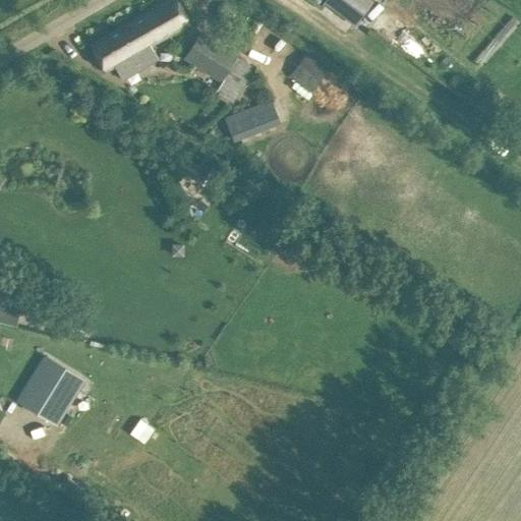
[(189,22),(176,0),(168,0),(91,45),(106,71),(131,56),(137,66),(157,55),(151,45),(189,22)]
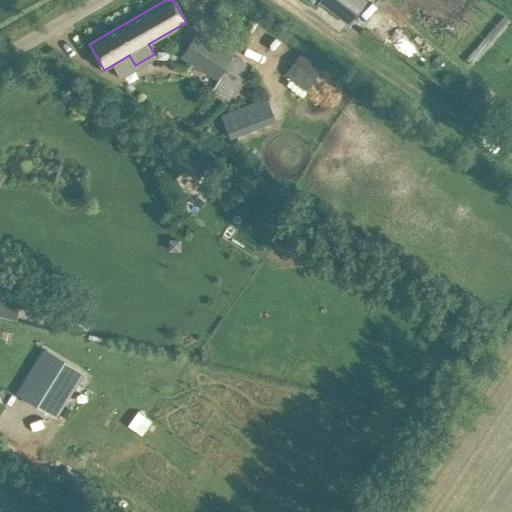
[(320,0),(319,2),(347,24),(365,2),(362,0),(320,0)]
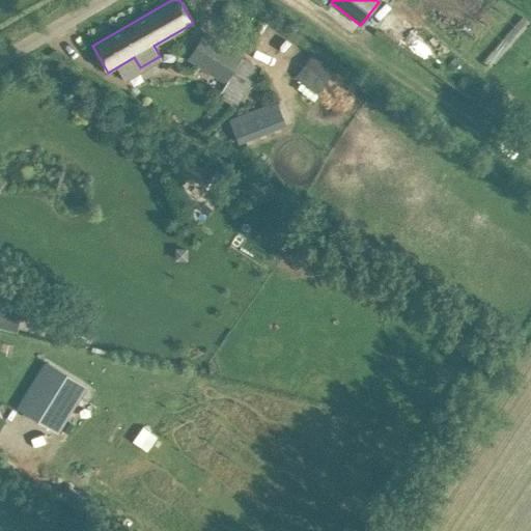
[(242,58),(203,33),(188,58),(227,82),(242,58)]
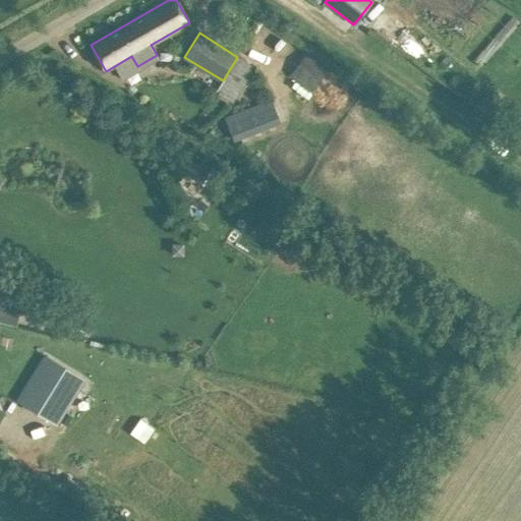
[(308,52),(290,72),(310,91),(329,70),(308,52)]
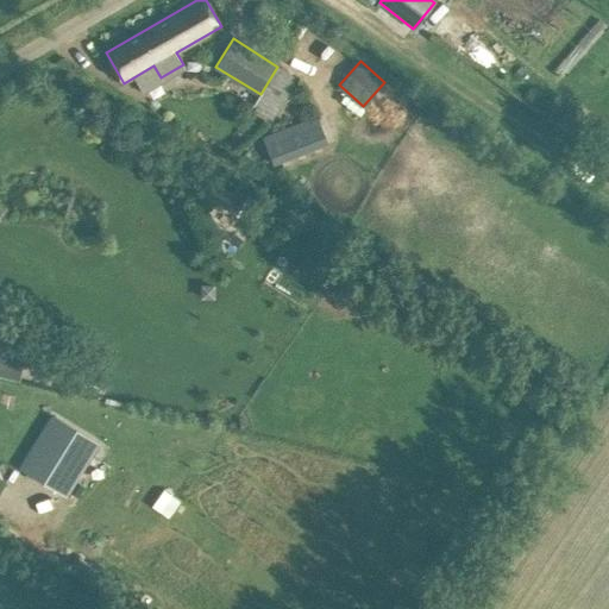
[(272,120),(299,79),(277,67),(261,94),(252,107),(272,120)]
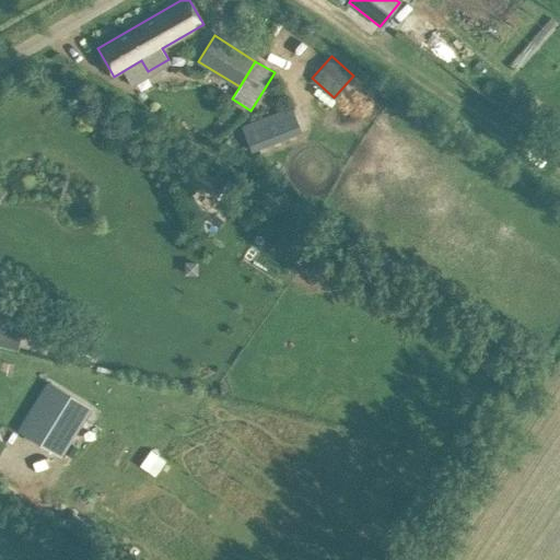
[(294,106),(245,125),(255,151),(303,133),(294,106)]
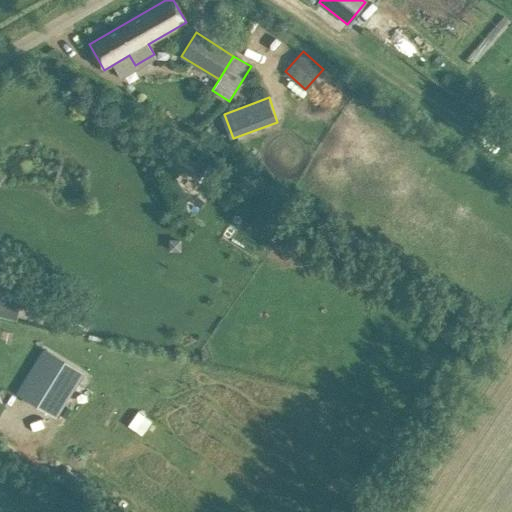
[(37,359),(16,394),(56,418),(77,384),(37,359)]
